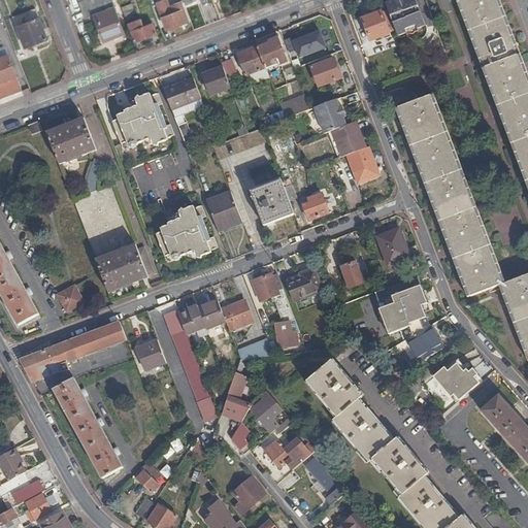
[(104,39),(125,32),(111,0),(79,0),(86,17),(95,13),(104,39)]
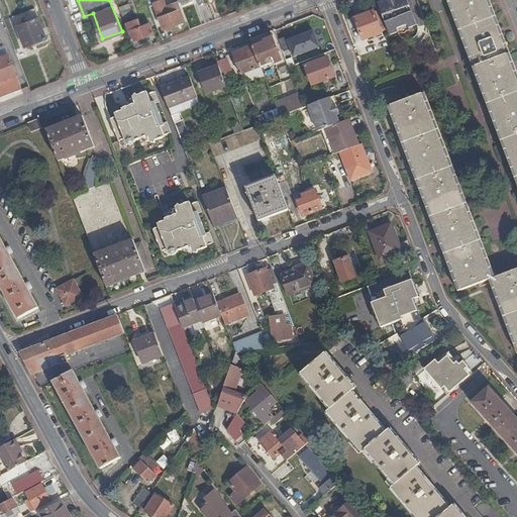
[(184,19),(176,0),(156,0),(153,1),(165,26),(184,19)]
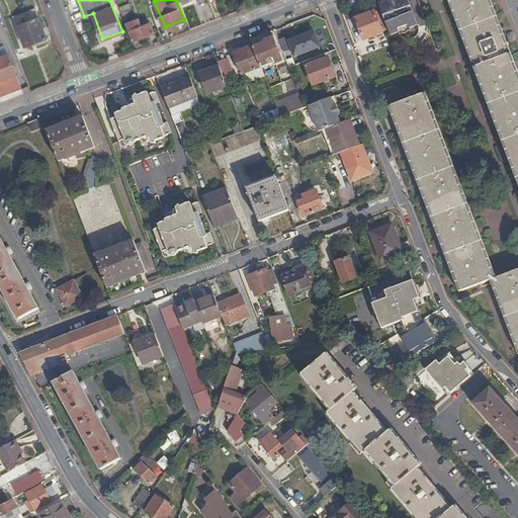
[(382,0),(379,1),(392,33),(401,30),(411,26),(418,23),(414,11),(411,11),(409,6),(412,5),(409,0),(382,0)]
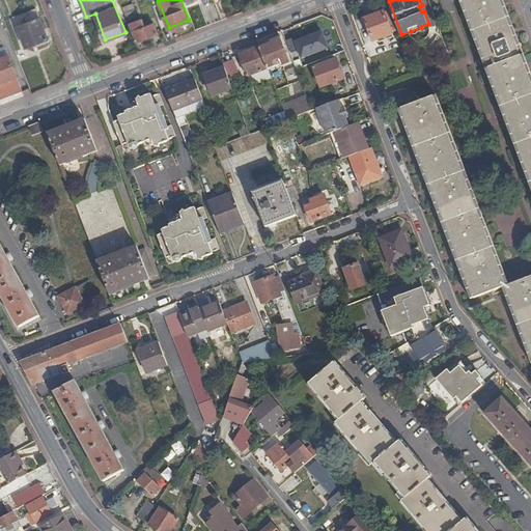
[(530,75),(502,0),(464,0),(483,50),(530,173),(530,75)]
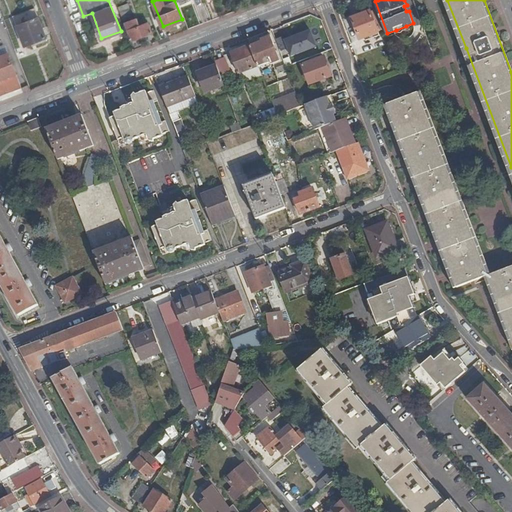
[(129,2),(118,6),(122,19),(130,17),(128,12),(131,10),(129,2)]
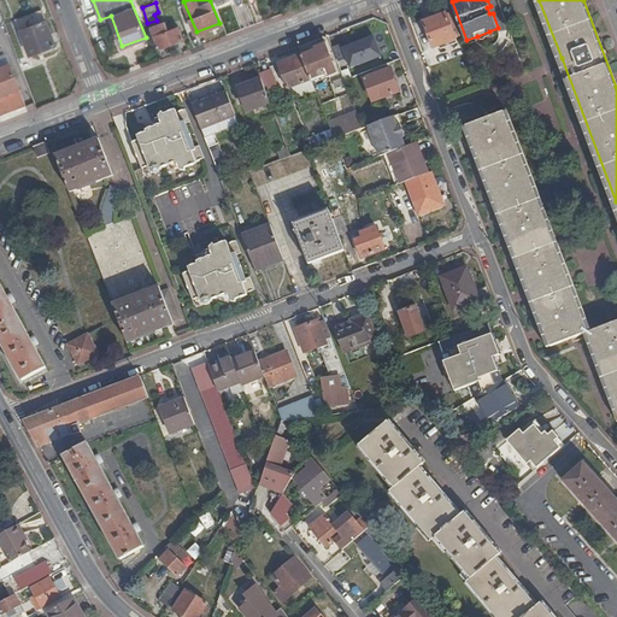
[(0,36),(1,39),(10,35),(0,10),(0,36)]
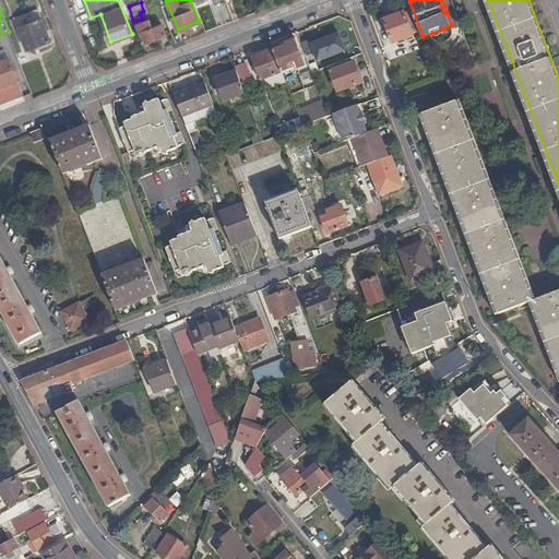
[(51,42),(39,11),(16,20),(28,51),(51,42)]
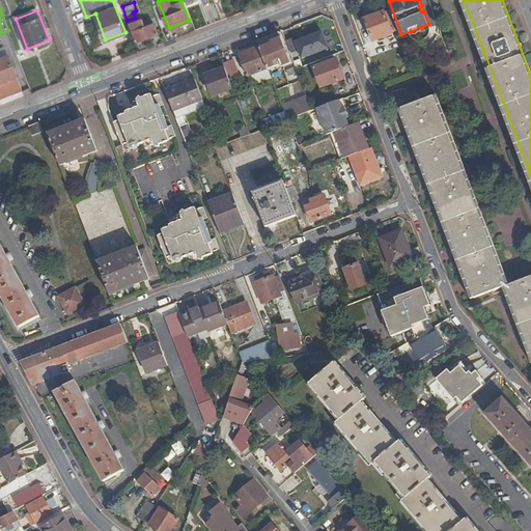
[(375,39),(393,31),(386,10),(366,18),(375,39)]
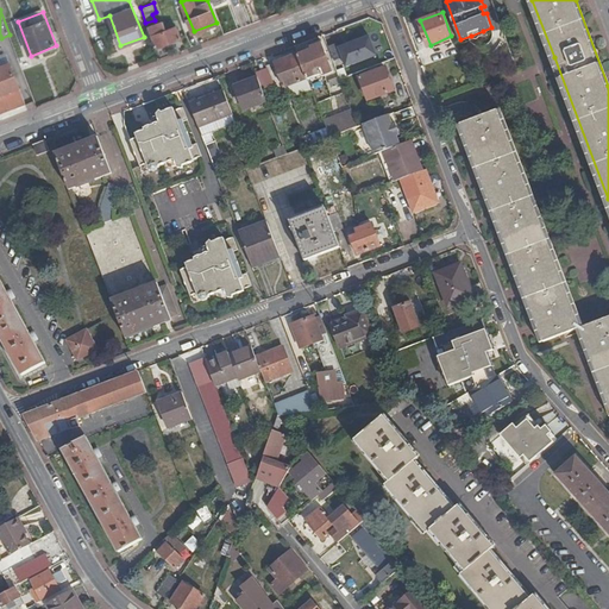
[(176,25),(167,29),(163,20),(150,25),(154,33),(152,35),(156,44),(181,36),(176,25)]
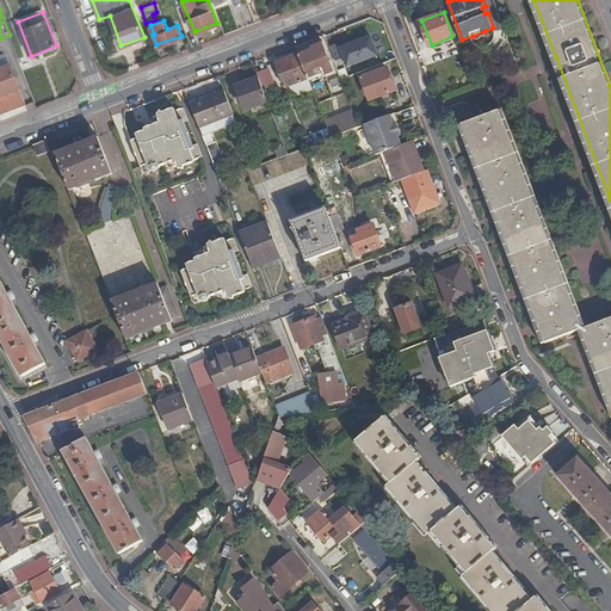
[(370,36),(338,48),(346,68),(377,56),(370,36)]
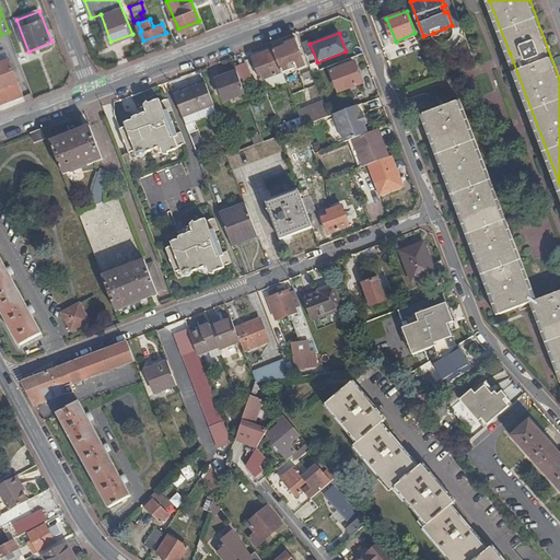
[(283,45),(272,49),(281,72),(293,67),(294,70),(304,66),(300,57),(299,57),(295,49),(298,48),(294,39),(283,44),(283,45)]
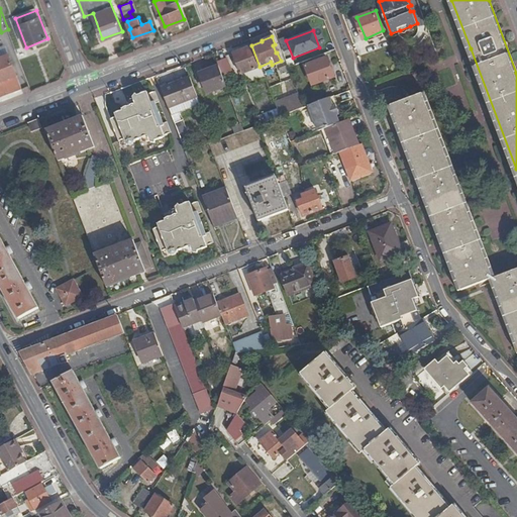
[(231,54),(240,75),(260,67),(251,45),(250,45),(231,54)]
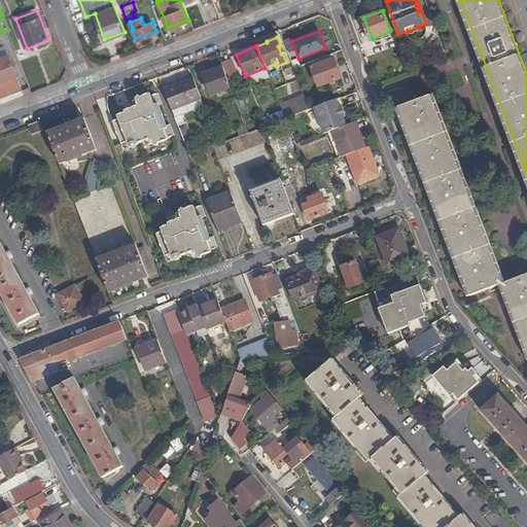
[(0,98),(23,90),(8,51),(6,53),(6,55),(0,57),(0,98)]
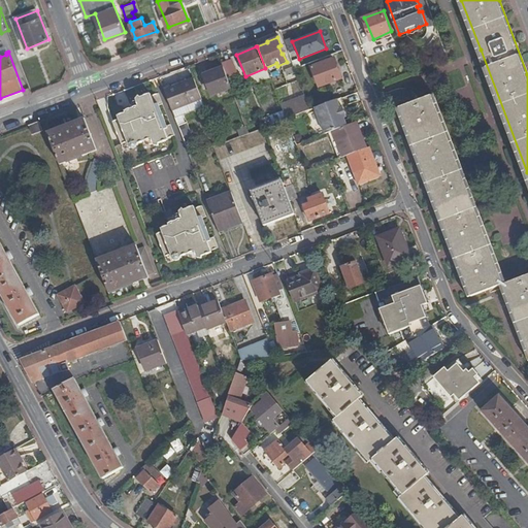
[(341,77),(333,57),(326,60),(320,62),(310,65),(319,86),(341,77)]
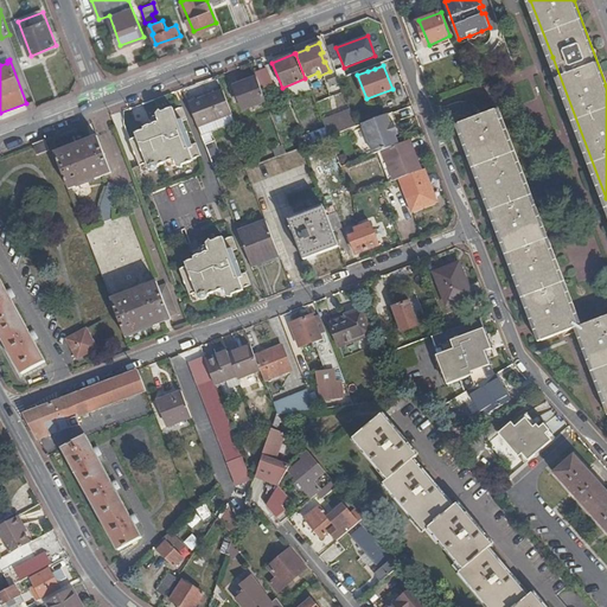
[(256,72),(256,74),(266,95),(276,91),(267,68),(256,72)]
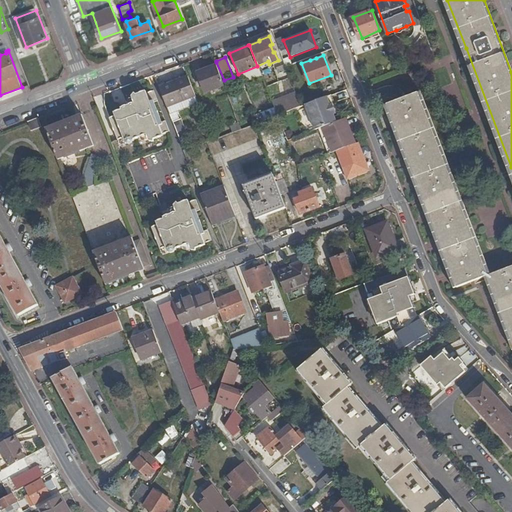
[(199,69),(207,89),(225,83),(224,80),(216,62),(199,69)]
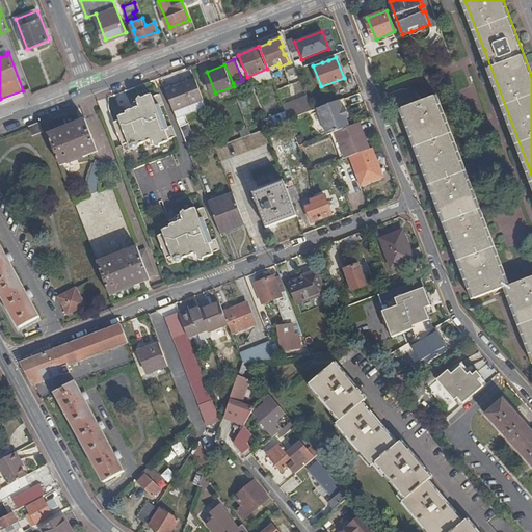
[(287,71),(289,77),(297,74),(296,71),(295,68),(287,71)]
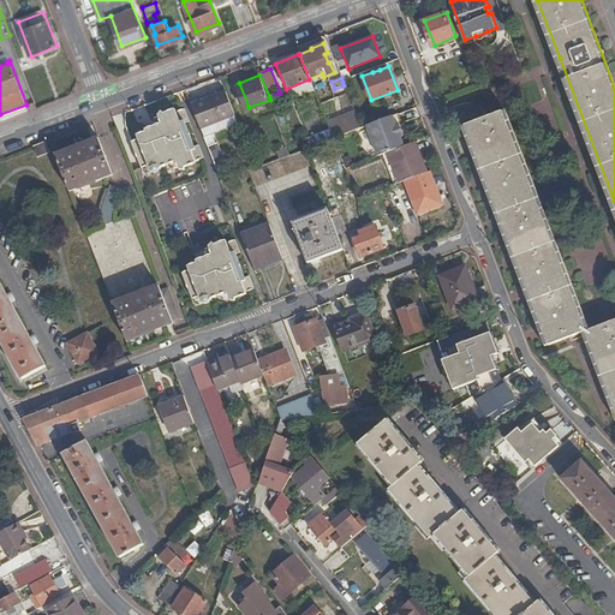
[(227,89),(192,103),(202,126),(237,114),(227,89)]
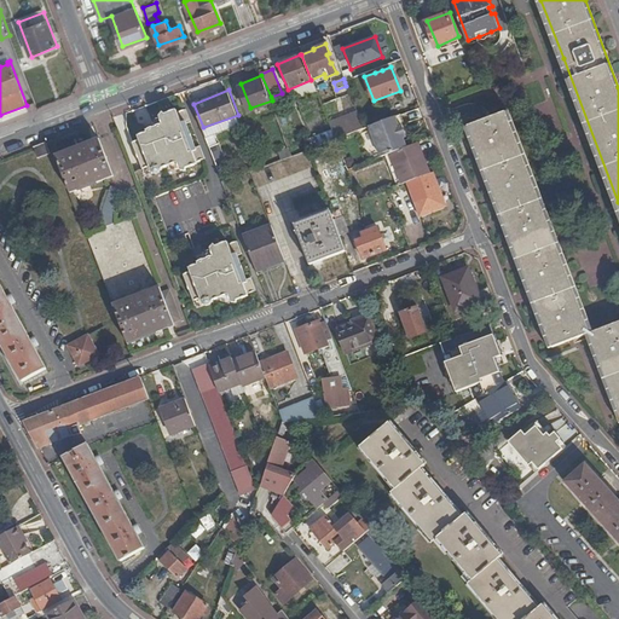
[(0,121),(29,110),(27,105),(0,115),(0,121)]
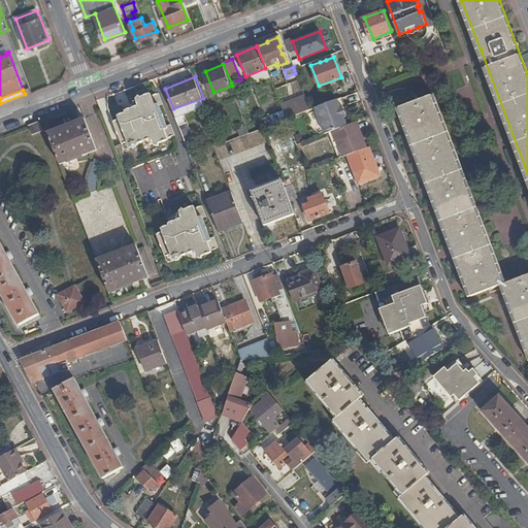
[(133,106),(134,109),(119,114),(121,119),(114,121),(123,142),(128,140),(130,143),(138,140),(138,142),(153,137),(155,143),(159,145),(161,142),(169,139),(169,137),(176,135),(172,124),(168,126),(160,104),(164,103),(160,92),(153,95),(152,93),(142,96),(140,95),(137,98),(139,104),(133,106)]
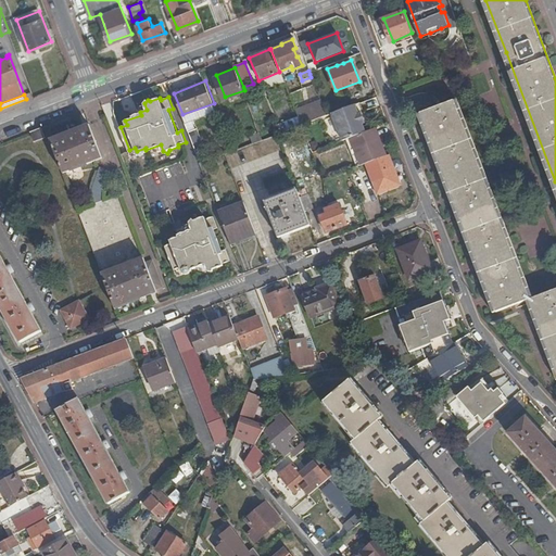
[(421,111),(496,311),(531,298),(454,98),(421,111)]
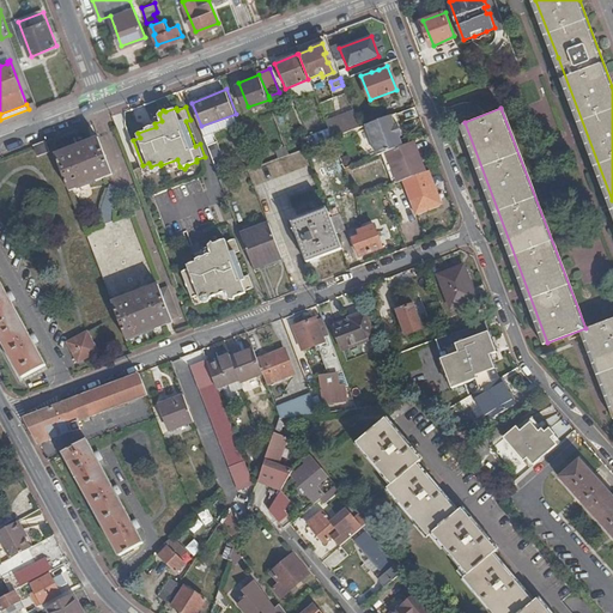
[(353,110),(326,122),(333,139),(360,128),(353,110)]
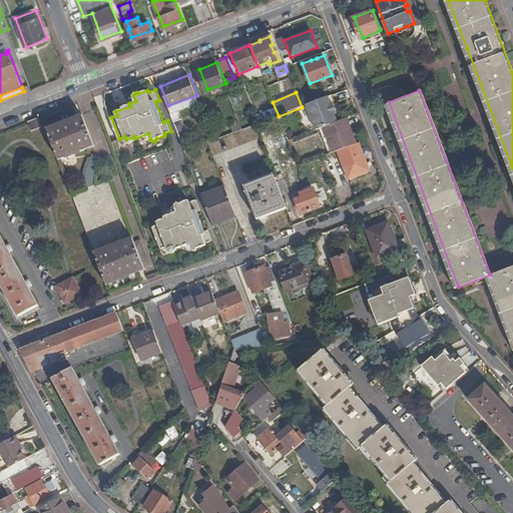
[(330,94),(309,103),(318,128),(325,125),(339,119),(337,112),(339,111),(336,101),(333,102),(330,94)]
